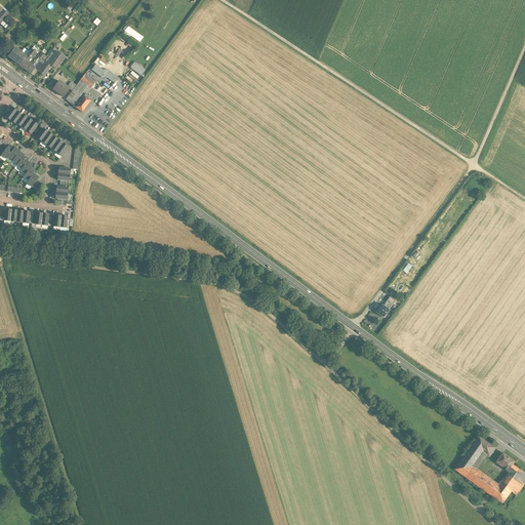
[(14,22),(8,15),(0,25),(3,27),(6,30),(14,22)]
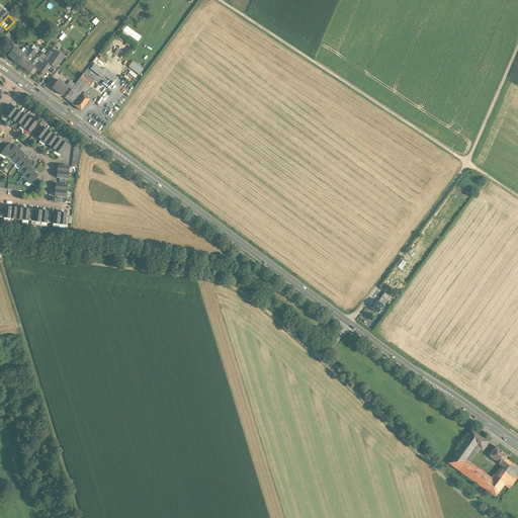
[(139,41),(143,35),(125,25),(122,31),(124,32),(122,34),(126,36),(127,34),(139,41)]
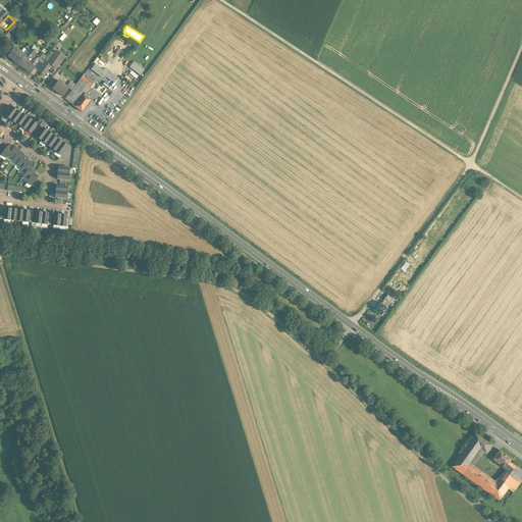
[(29,53),(27,55),(31,58),(38,49),(35,47),(29,53)]
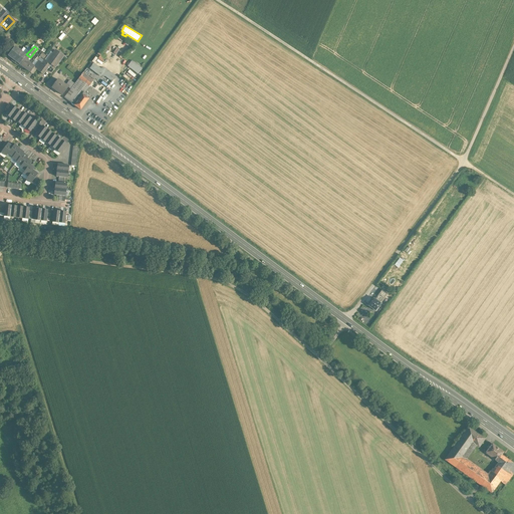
[(28,52),(23,48),(21,51),(19,49),(19,50),(14,47),(12,49),(11,48),(8,52),(10,53),(8,55),(12,59),(11,60),(18,65),(19,64),(23,59),(26,61),(30,57),(26,54),(28,52)]
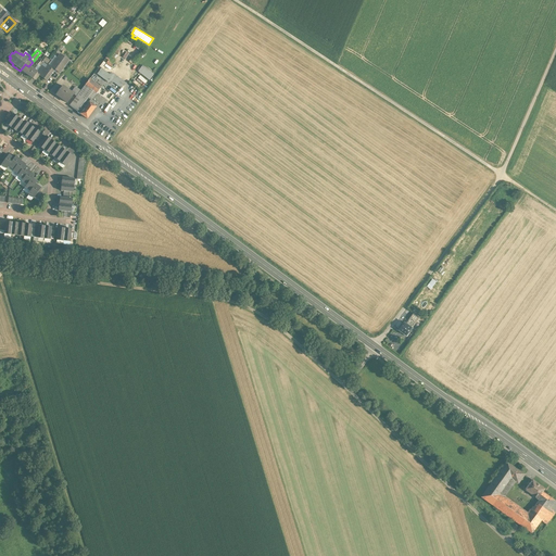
[(60,54),(51,66),(48,65),(46,68),(52,74),(54,70),(60,74),(68,61),(60,54)]
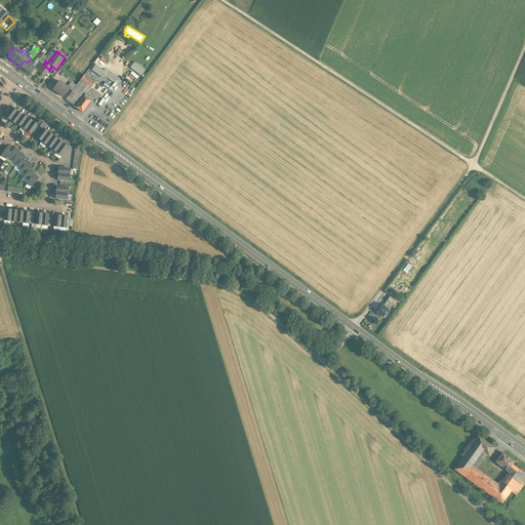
[(109,57),(102,52),(99,55),(95,61),(103,66),(109,57)]
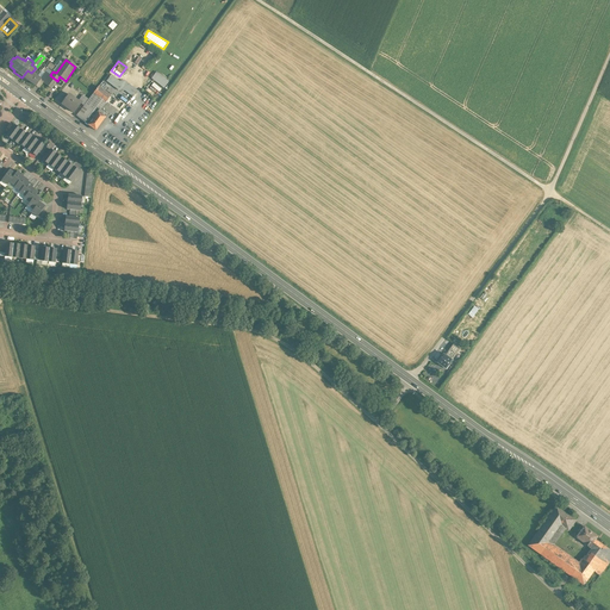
[(31,73),(27,70),(23,76),(36,86),(41,80),(39,80),(31,73)]
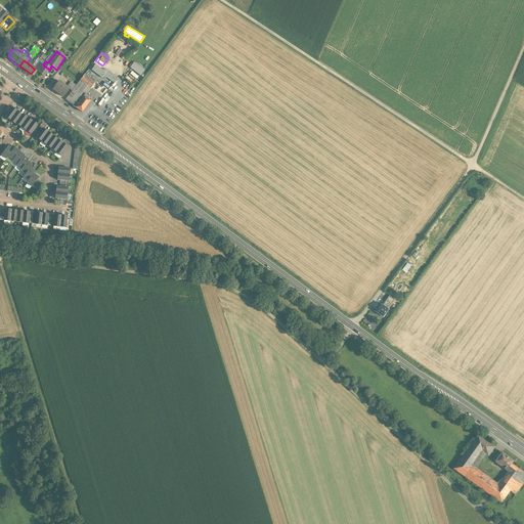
[(39,61),(34,69),(35,69),(37,71),(37,72),(38,72),(43,64),(39,61)]
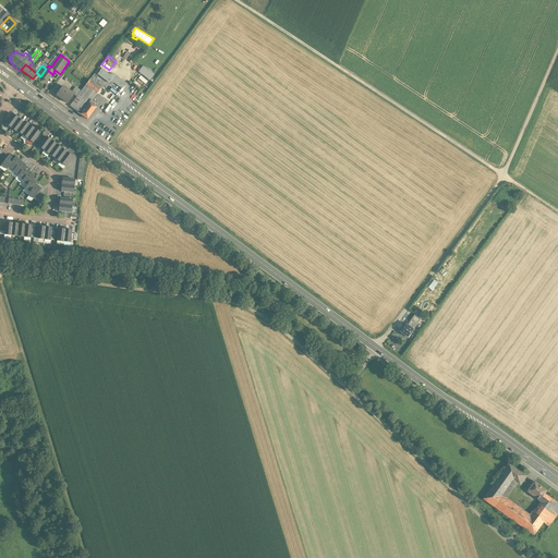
[(155,75),(143,67),(138,72),(149,81),(155,75)]
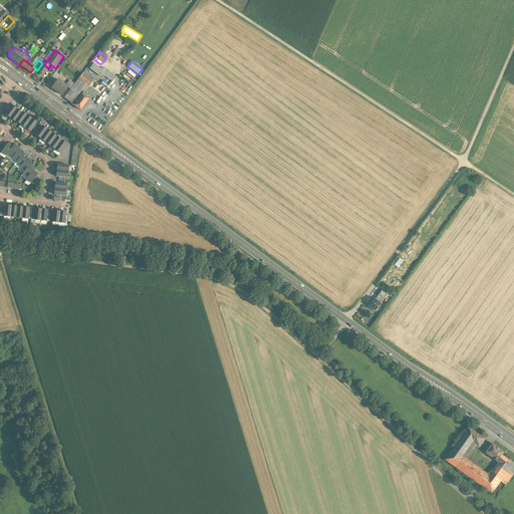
[(42,63),(37,70),(43,74),(48,68),(42,63)]
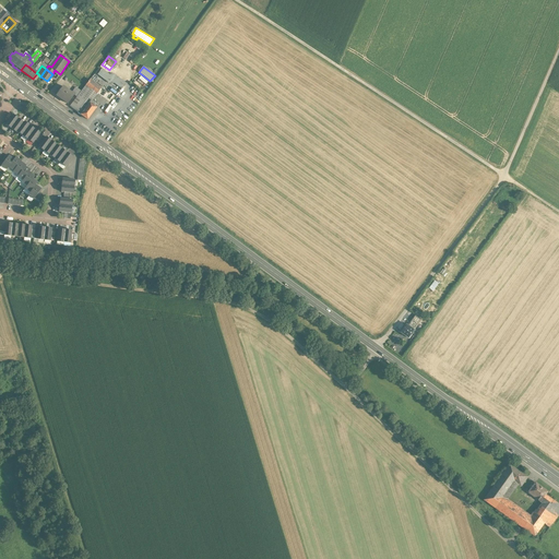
[(102,69),(97,75),(105,80),(109,74),(102,69)]
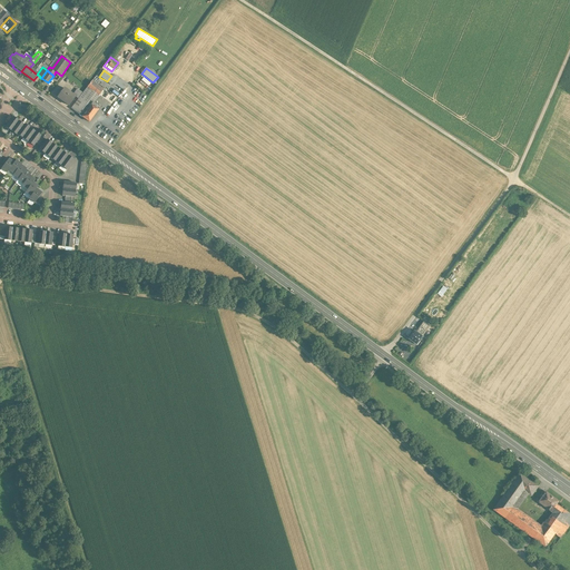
[(78,99),(71,109),(82,117),(92,104),(102,90),(101,89),(91,81),(82,94),(78,99)]
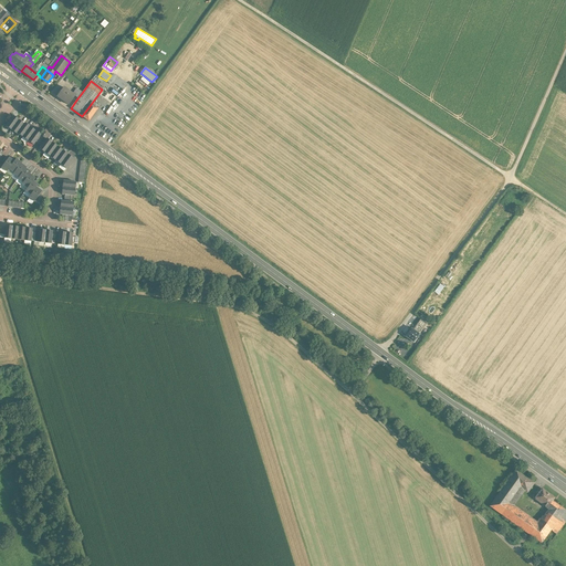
[(72,94),(63,87),(56,96),(69,105),(75,96),(72,94)]
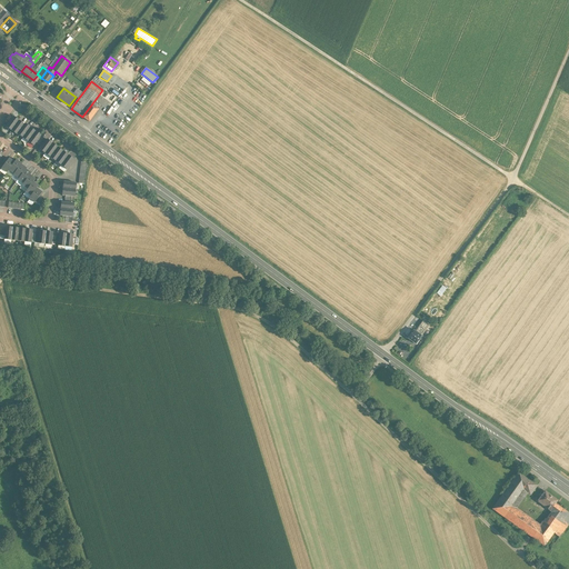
[(82,93),(77,89),(72,95),(76,97),(78,99),(82,93)]
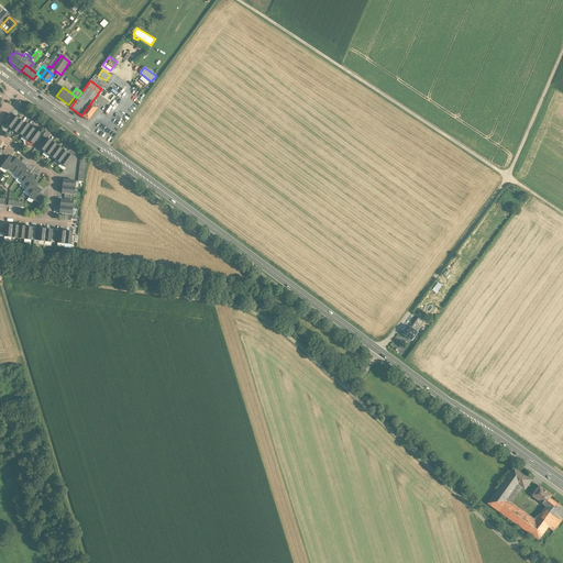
[(91,102),(81,116),(88,121),(97,109),(94,107),(95,105),(91,102)]
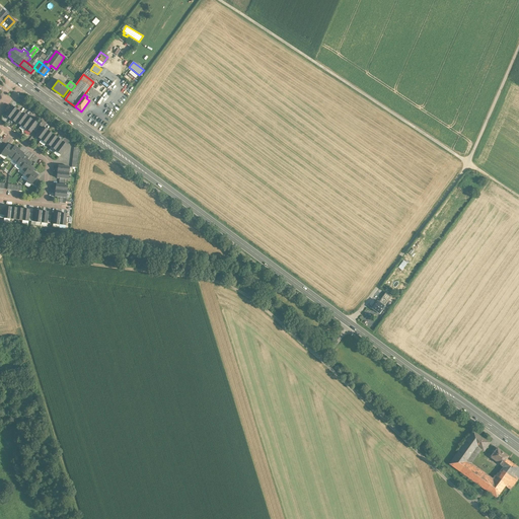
[(12,106),(5,116),(10,120),(17,110),(12,106)]
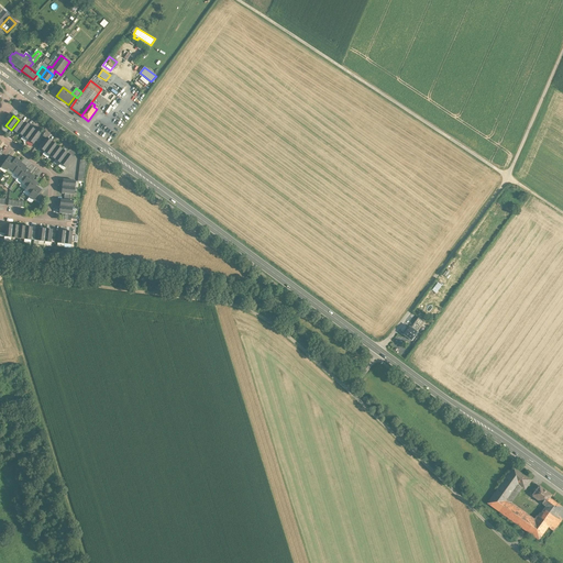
[(19,120),(11,130),(17,133),(23,123),(19,120)]
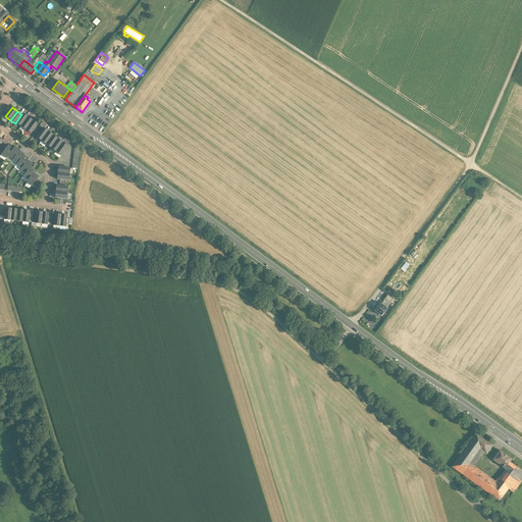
[(21,114),(15,123),(20,126),(28,117),(22,114),(21,114)]
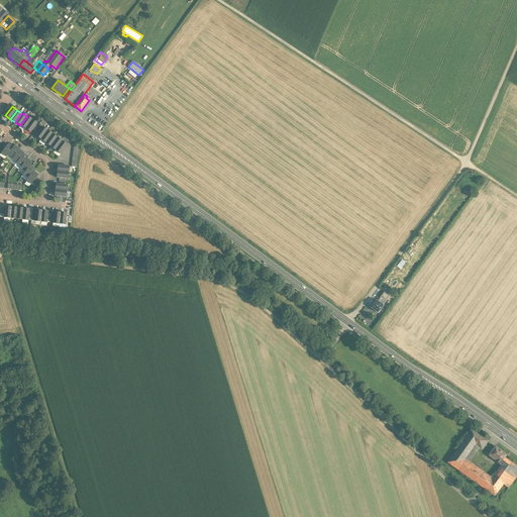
[(27,116),(20,125),(25,129),(32,120),(27,116)]
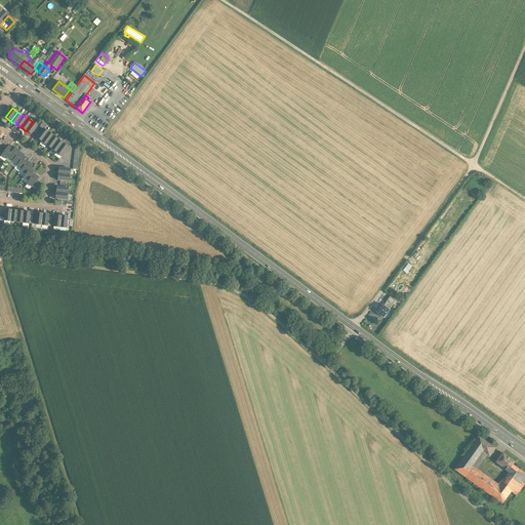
[(33,122),(26,131),(31,134),(33,131),(37,127),(38,125),(33,122)]
